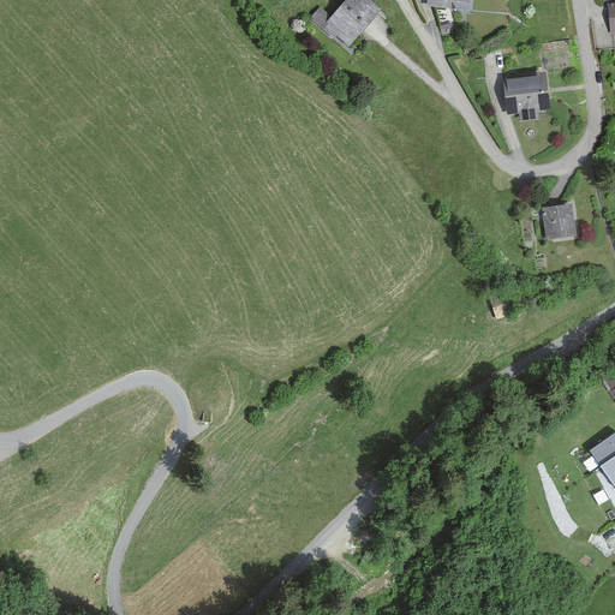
[(378,12),(364,0),(345,0),(330,18),(320,9),(309,21),(345,52),(378,12)]
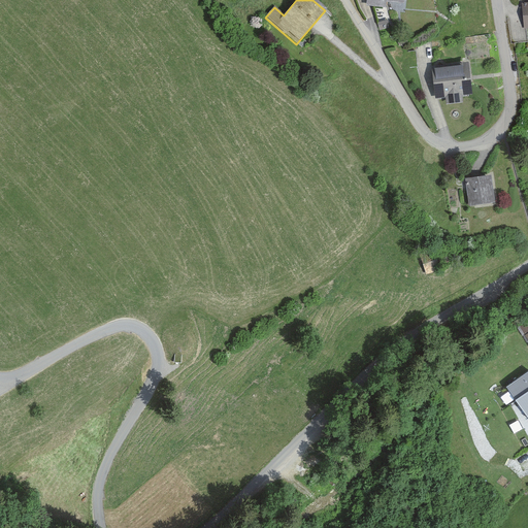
[(365,0),(364,7),(384,9),(384,4),(401,6),(401,0),(365,0)]
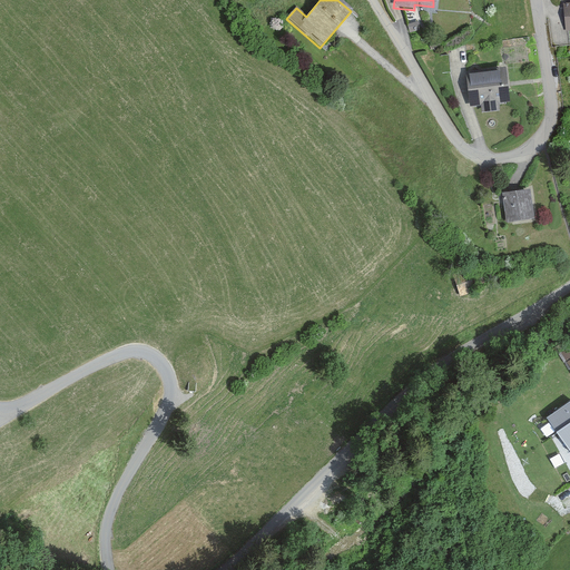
[(489,74),(465,77),(470,108),(480,107),(481,115),(499,112),(498,106),(508,105),(503,69),(489,70),(489,74)]
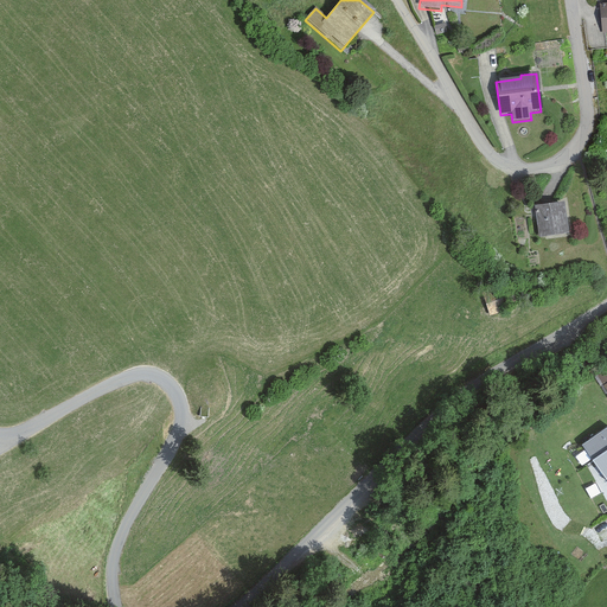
[(561,202),(532,205),(537,236),(566,232),(561,202)]
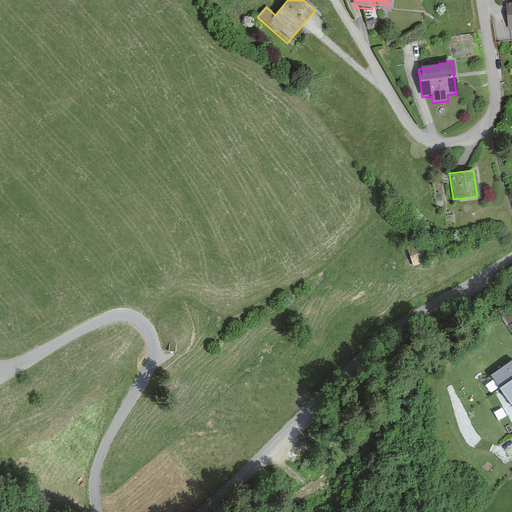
[(427,259),(435,257),(430,239),(407,246),(414,266),(428,262),(427,259)]
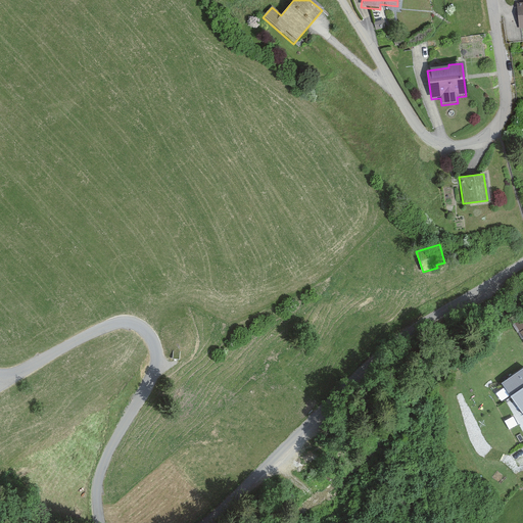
[(522,368),(502,384),(522,413),(522,368)]
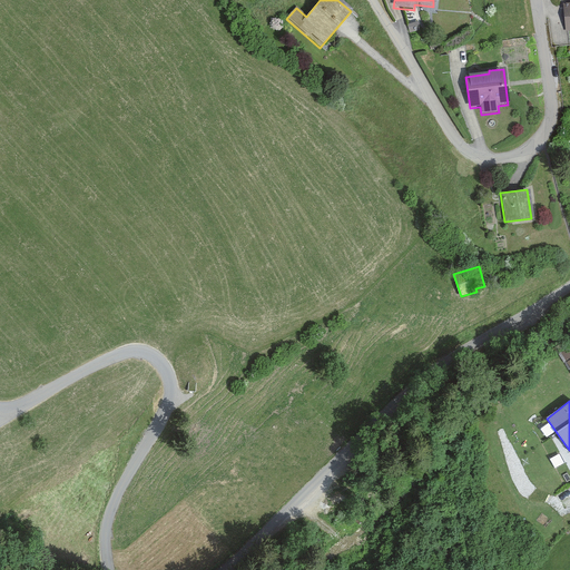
All buildings are outlined.
